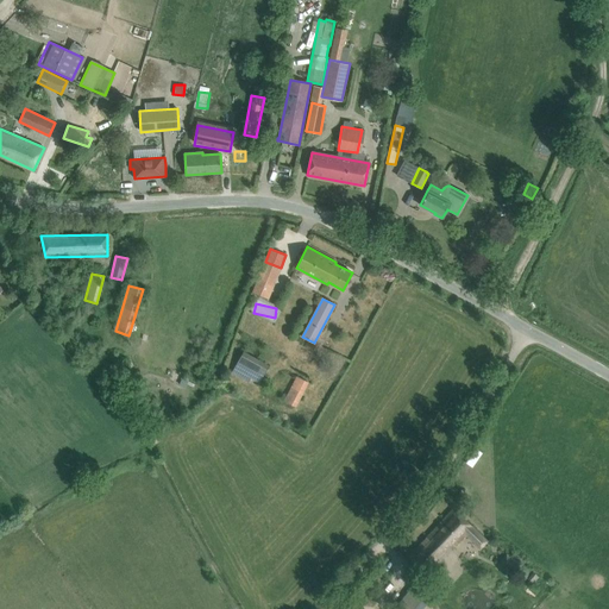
[(248,382),(251,377),(259,383),(269,370),(245,352),(232,371),(248,382)]
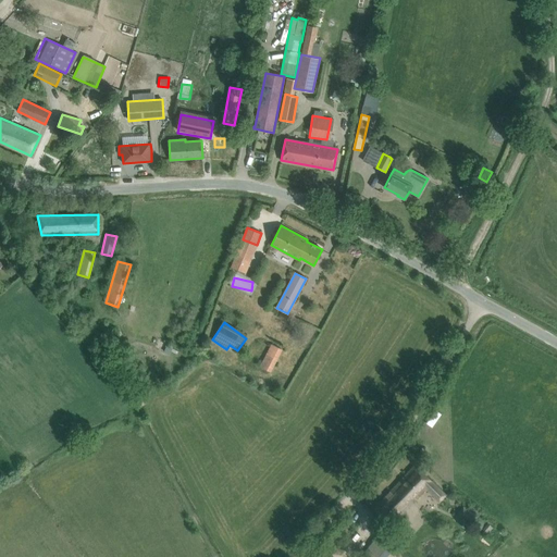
[(271,344),(259,367),(270,372),(282,349),(271,344)]
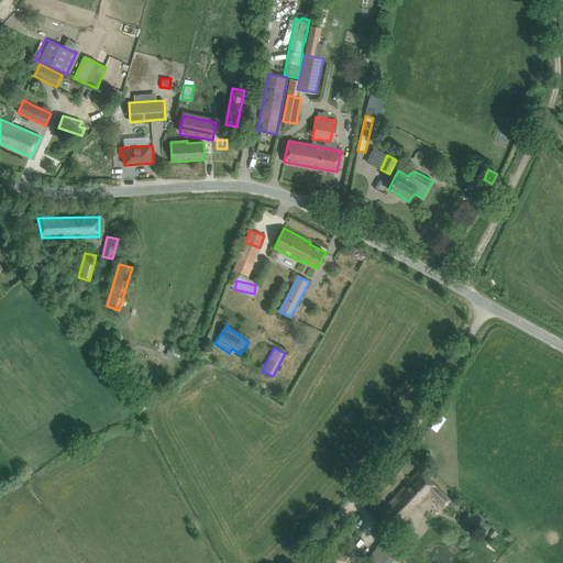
[(419,470),(377,515),(385,522),(395,532),(432,494),(446,508),(449,505),(448,504),(451,500),(428,477),(419,470)]
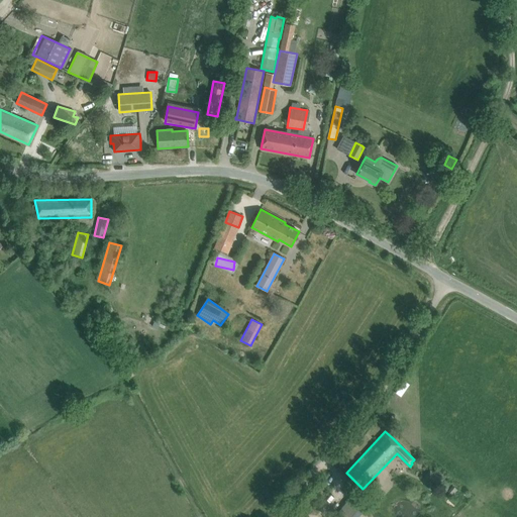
[(430,469),(422,478),(434,488),(442,480),(430,469)]
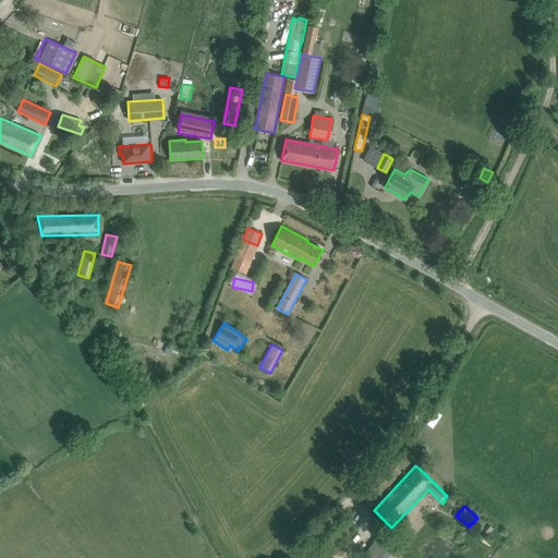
[(380,534),(366,552),(373,557),(384,557),(395,545),(380,534)]
